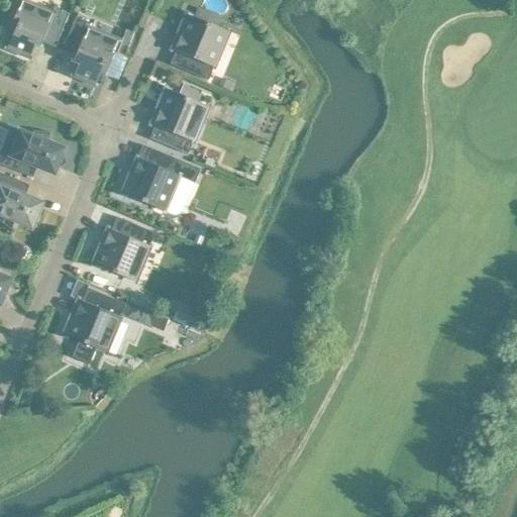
[(35,39),(54,46),(67,13),(53,8),(50,12),(20,0),(19,0),(6,32),(11,34),(6,47),(28,57),(35,39)]
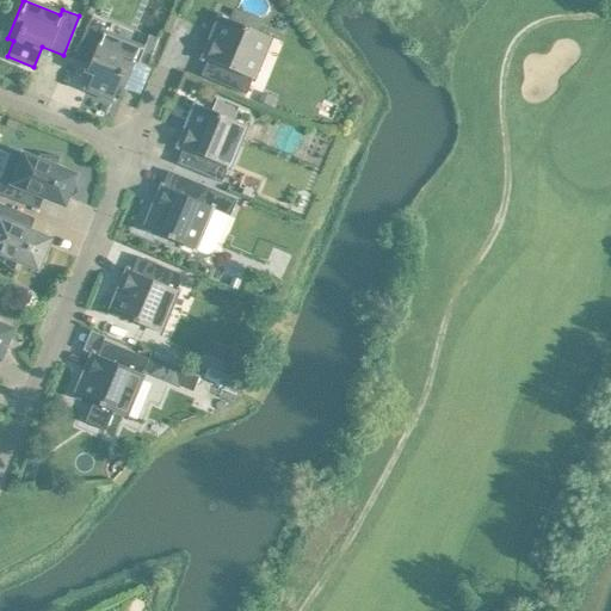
[(245,94),(269,37),(255,31),(260,20),(230,8),(227,19),(218,17),(208,43),(213,44),(199,75),(245,94)]
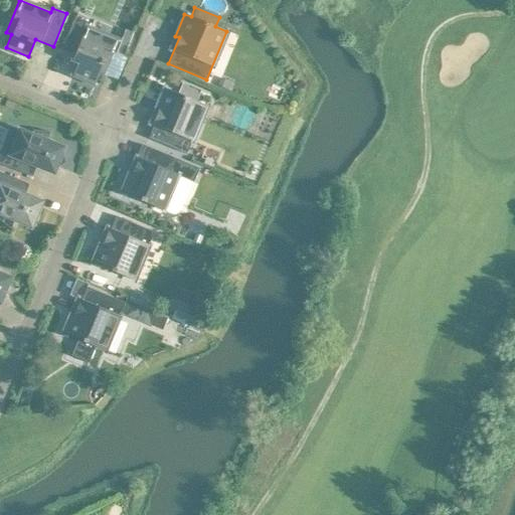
[(71,74),(94,83),(99,70),(104,72),(118,40),(87,27),(89,23),(74,17),(60,50),(78,57),(71,74)]
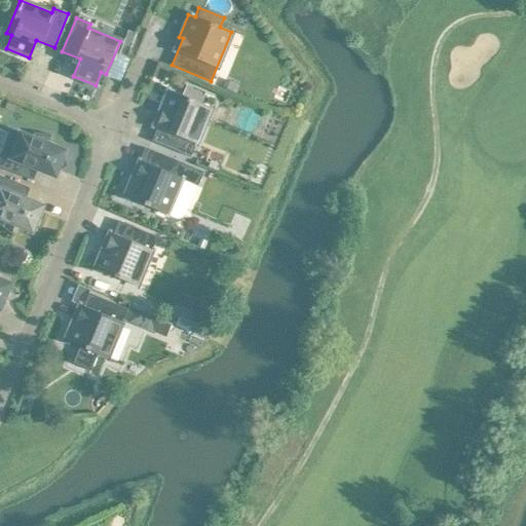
[(125,57),(135,33),(127,30),(118,53),(125,57)]
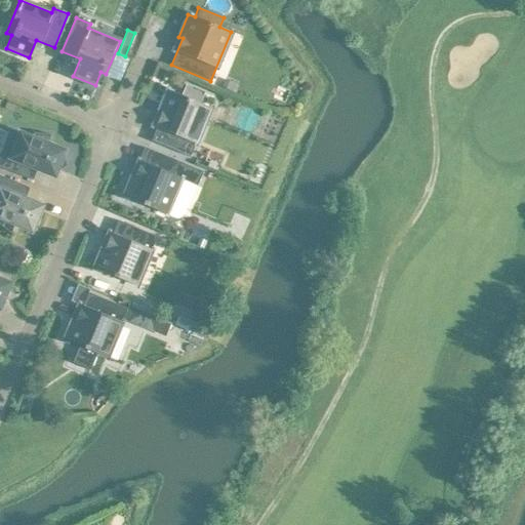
[(233,91),(236,83),(225,79),(221,87),(233,91)]
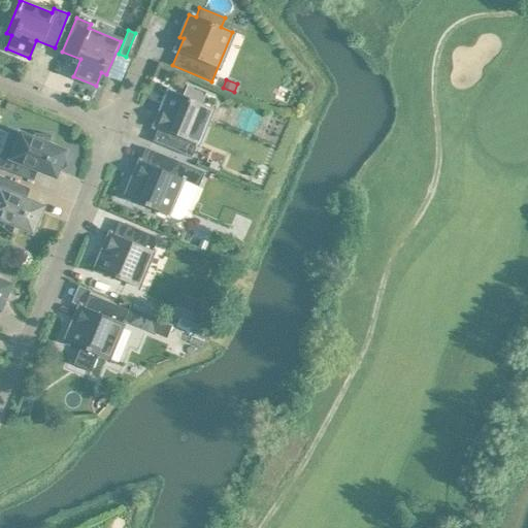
[(200,104),(205,92),(186,85),(182,96),(200,104)]
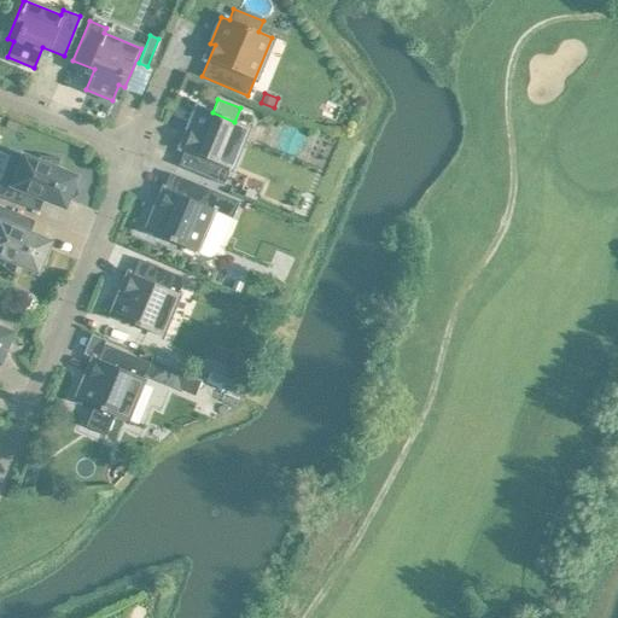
[(213,112),(197,105),(186,132),(190,134),(178,165),(222,185),(246,127),(234,122),(213,112)]
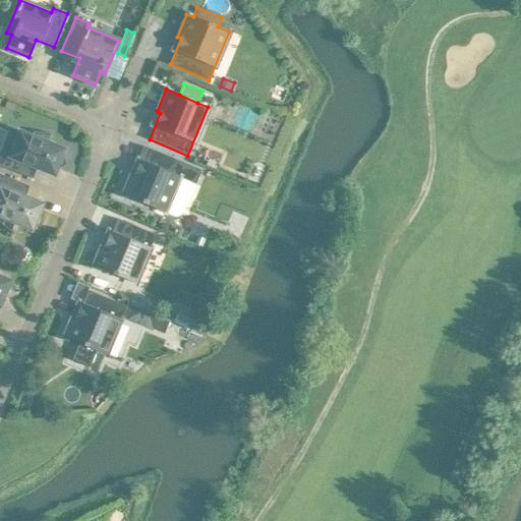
[(27,167),(54,178),(58,169),(64,164),(63,157),(66,148),(47,140),(50,133),(33,131),(32,134),(17,128),(10,146),(2,145),(0,149),(0,166),(23,175),(27,167)]
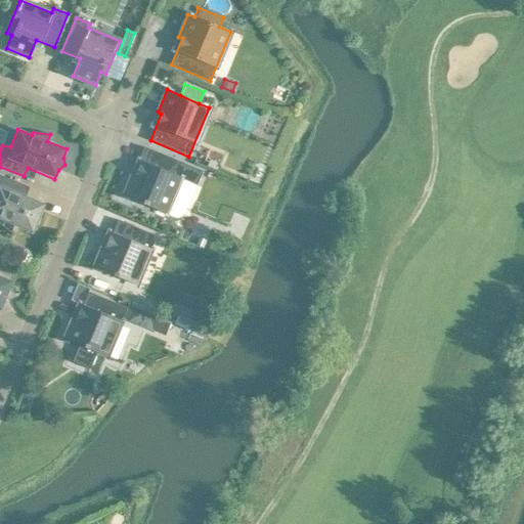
[(173,194),(179,178),(195,185),(202,171),(146,148),(136,175),(132,174),(123,195),(180,220),(188,201),(173,194)]
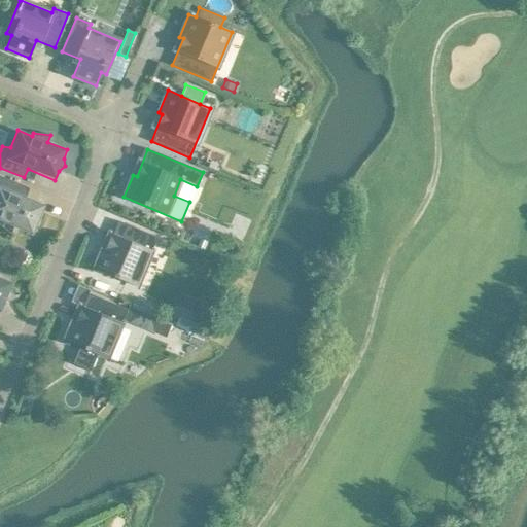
[(0,225),(10,235),(12,227),(32,236),(44,205),(18,194),(22,185),(0,176),(0,225)]
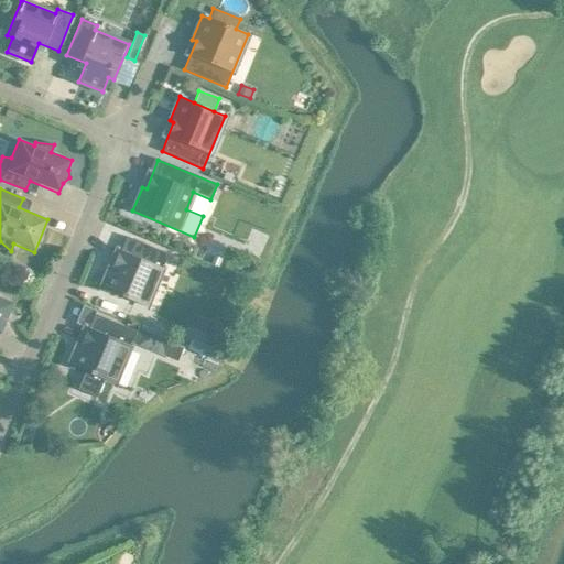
[(110,263),(100,288),(145,306),(167,253),(126,237),(115,266),(110,263)]
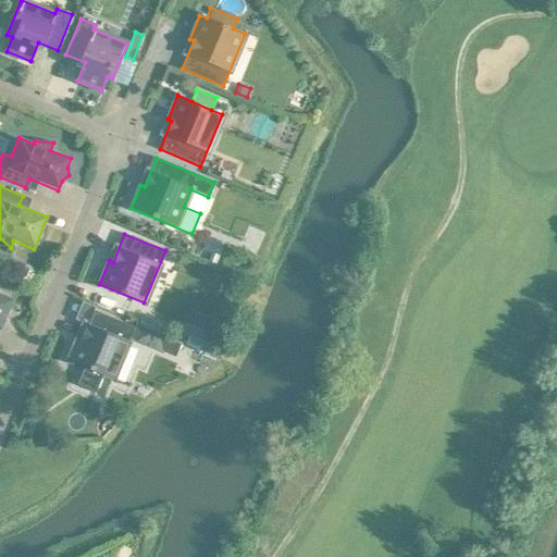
[(0,330),(13,299),(0,293),(0,330)]
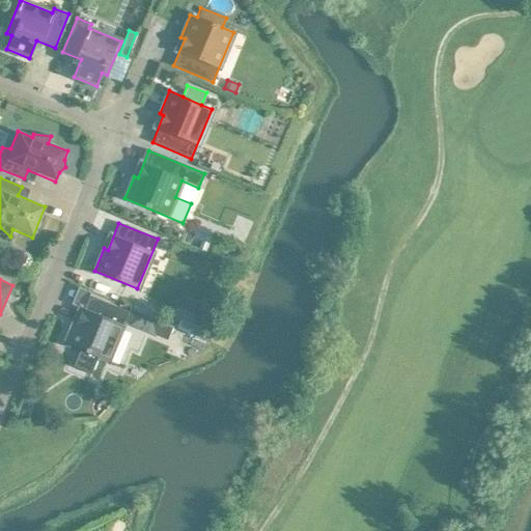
[(107,362),(128,312),(88,296),(77,323),(74,322),(64,343),(84,353),(81,361),(93,366),(96,358),(107,362)]
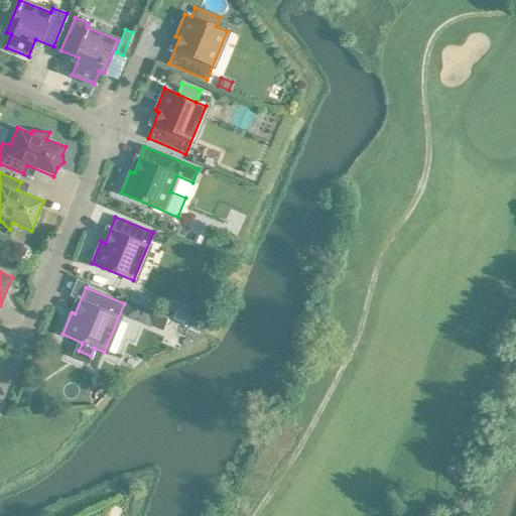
[(149,309),(135,303),(129,317),(143,324),(149,309)]
